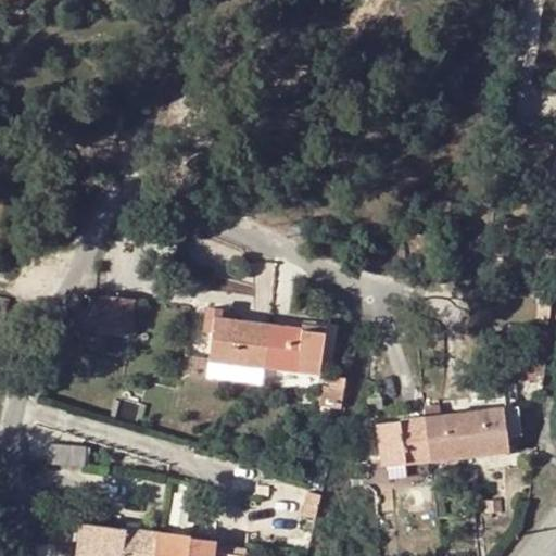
[(96,329),(100,295),(86,293),(72,326),(96,329)]
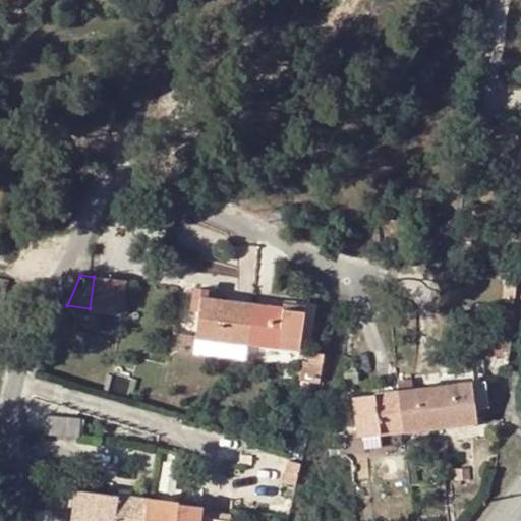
[(126,281),(94,277),(90,308),(122,312),(126,281)]
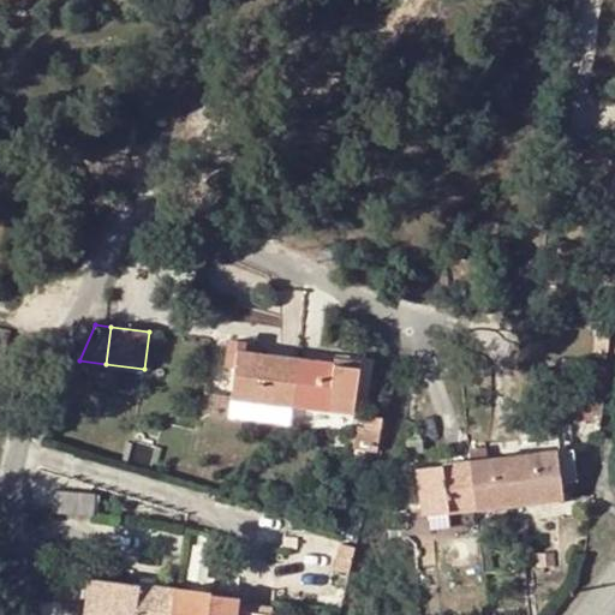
[(232,398),(293,406),(300,360),(238,352),(232,398)]
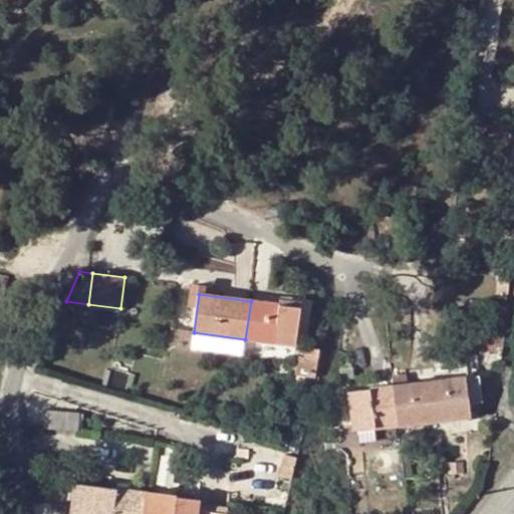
[(300,308),(251,301),(245,339),(295,346),(300,308)]
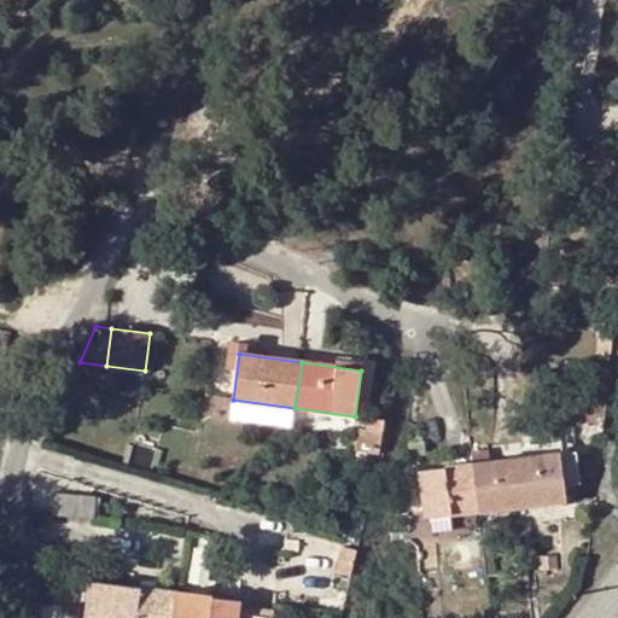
[(231,419),(233,400),(207,397),(205,415),(231,419)]
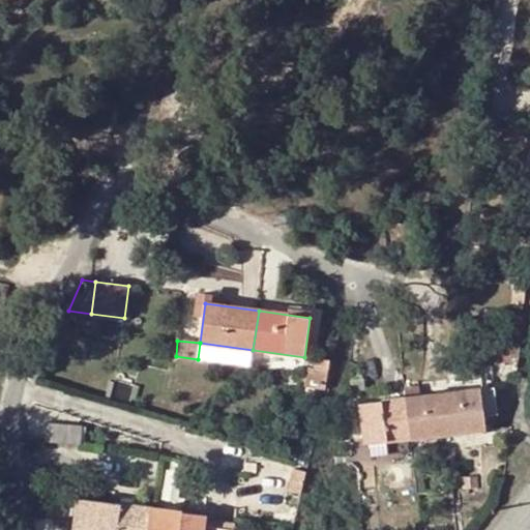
[(517,361),(519,342),(487,346),(476,358),(477,367),(517,361)]
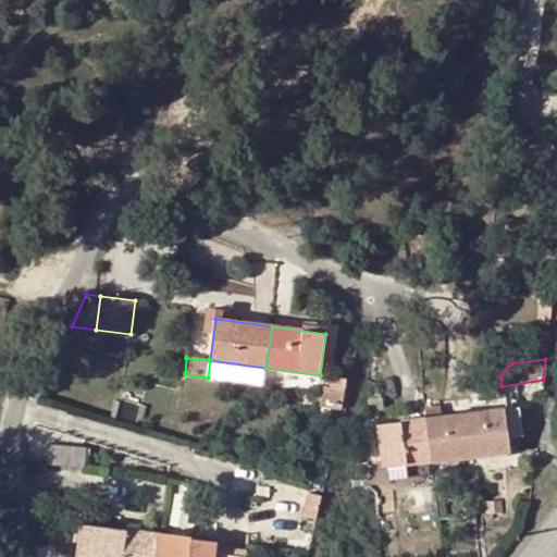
[(210,360),(208,378),(263,385),(265,368),(210,360)]
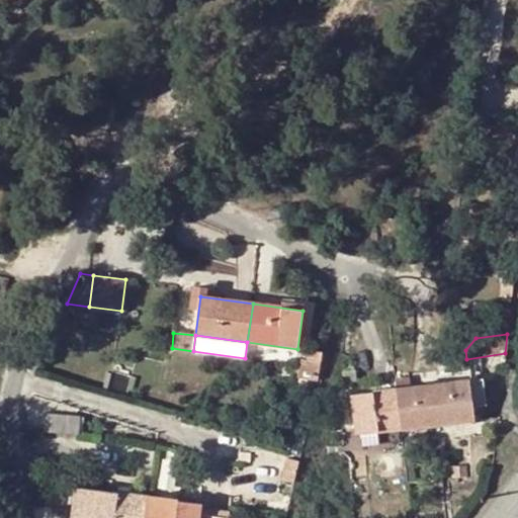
[(320,368),(303,366),(300,378),(318,380),(320,368)]
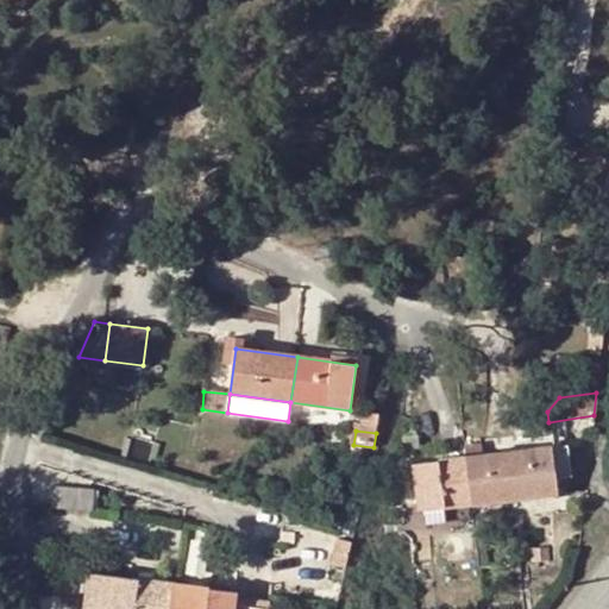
[(418,438),(405,439),(406,450),(419,449),(418,438)]
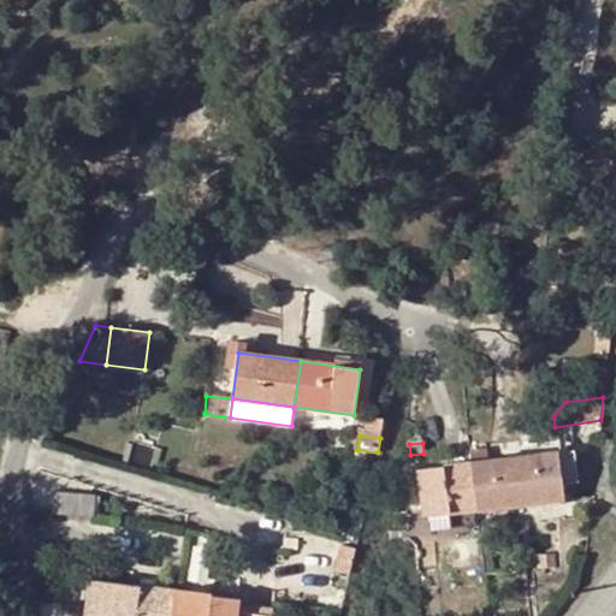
[(469,454),(469,465),(484,463),(481,452),(469,454)]
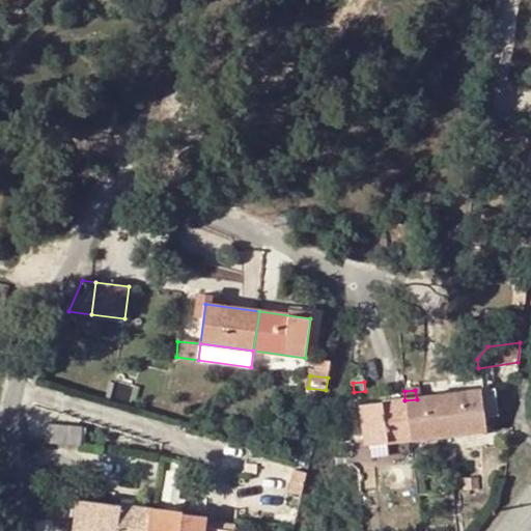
[(481,391),(417,399),(404,400),(410,440),(486,430),(481,391)]
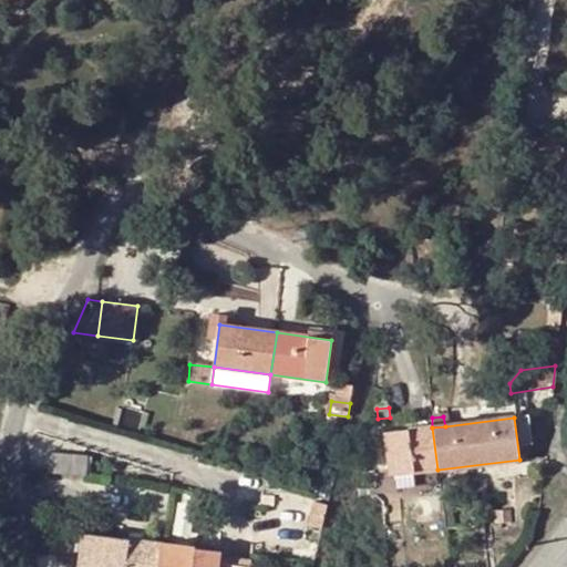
[(437,470),(432,428),(384,434),(391,475),(437,470)]
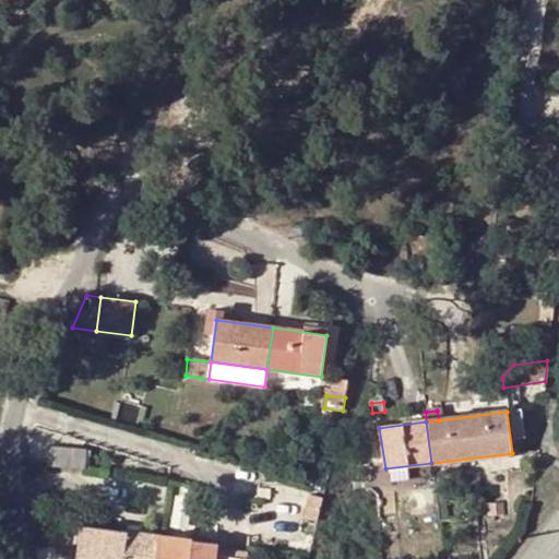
[(84,450),(49,447),(47,466),(83,468),(84,450)]
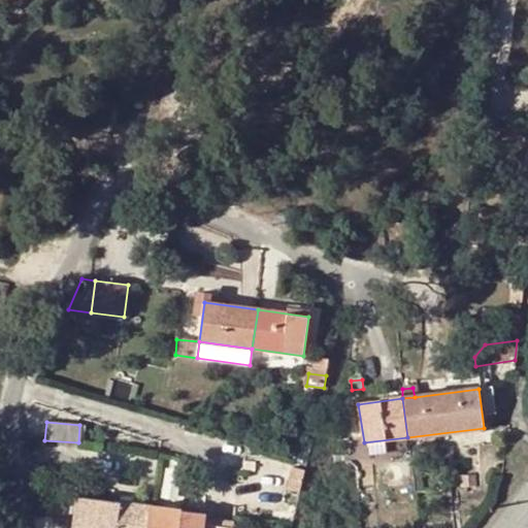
[(515,473),(503,471),(499,471),(498,486),(514,488),(515,473)]
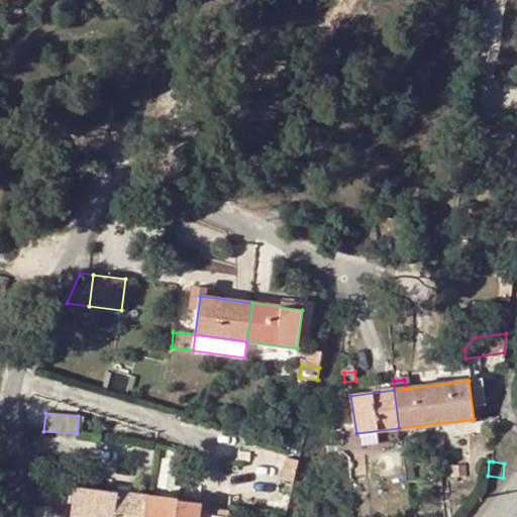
[(143,516),(146,497),(75,487),(71,516),(143,516)]
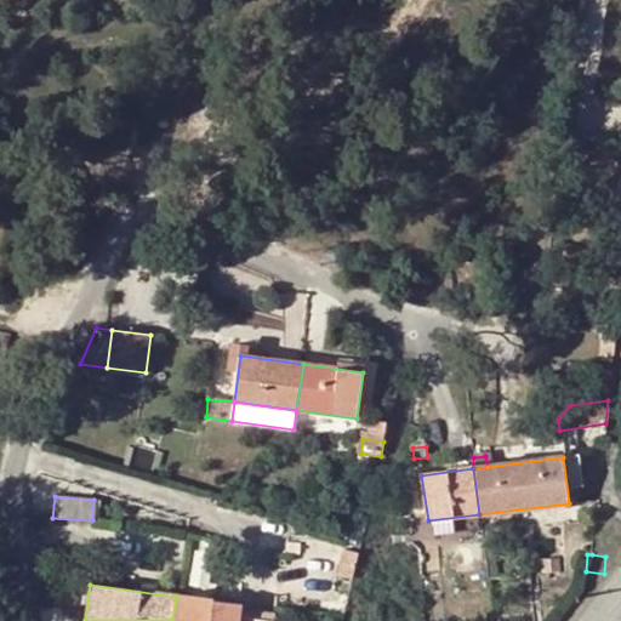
[(258,620),(241,619),(241,609),(241,607),(176,597),(172,620),(258,620)]
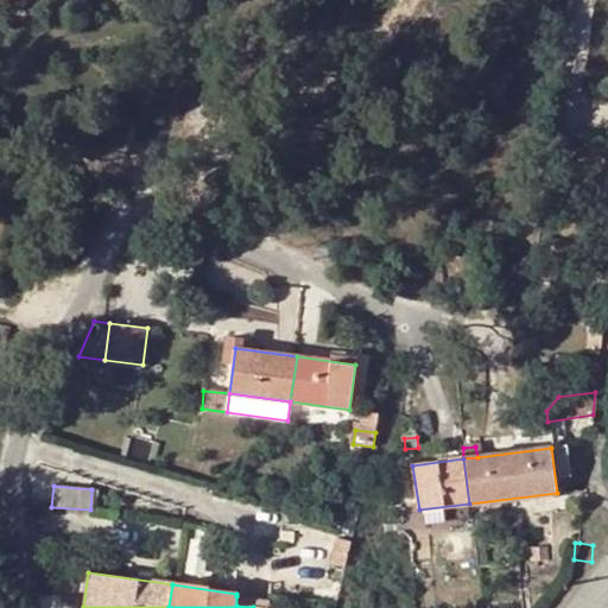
[(236,606),(253,607),(268,607),(270,601),(236,596),(236,606)]
